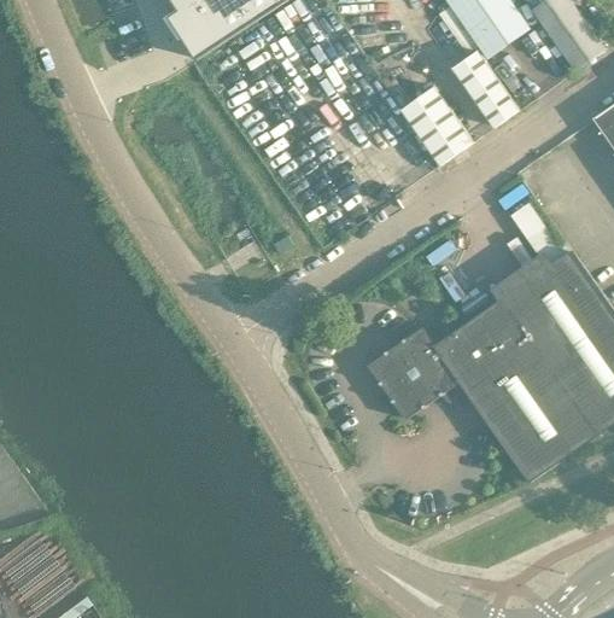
[(170,0),(177,10),(167,17),(196,59),(286,0),(170,0)]
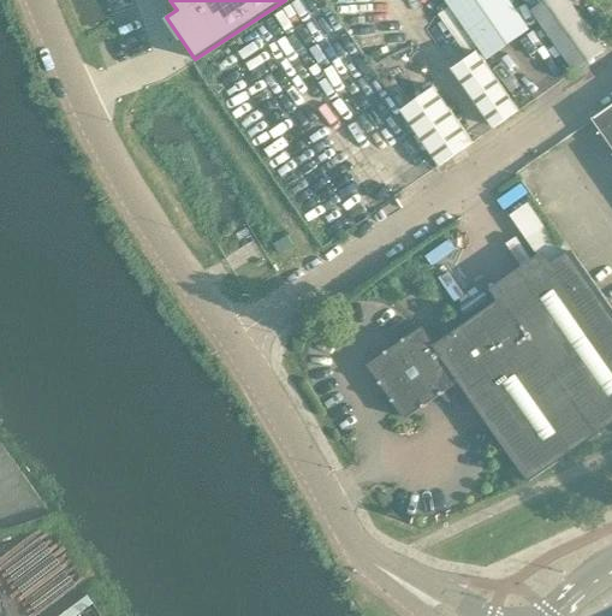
[(503,0),(444,0),(485,57),(524,29),(503,0)]
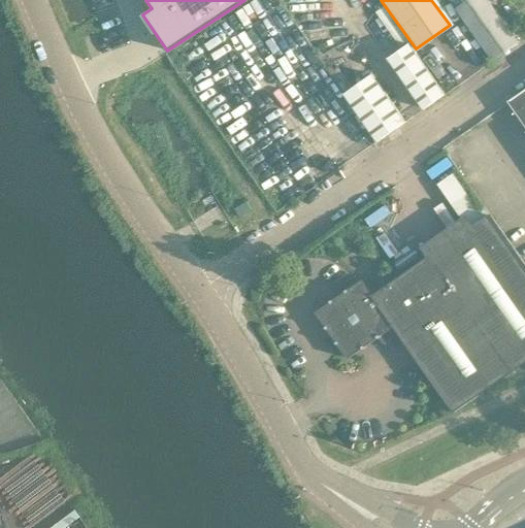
[(464,0),(454,8),(490,61),(516,43),(485,0),(464,0)]
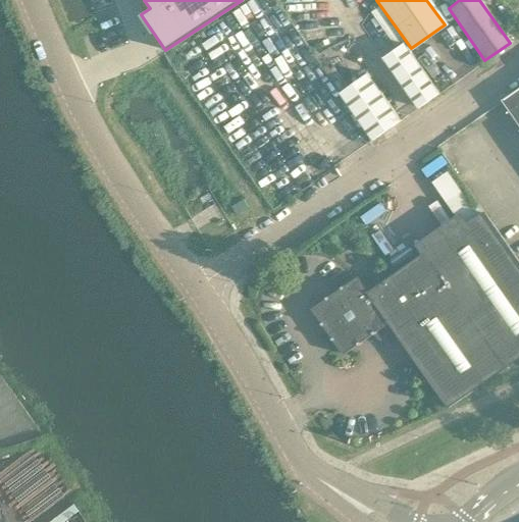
[(381,57),(416,108),(436,94),(402,43),(381,57)]
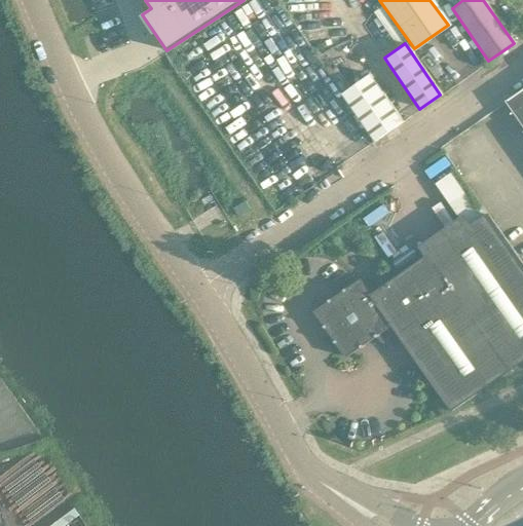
[(340,94),(374,141),(401,121),(368,74),(340,94)]
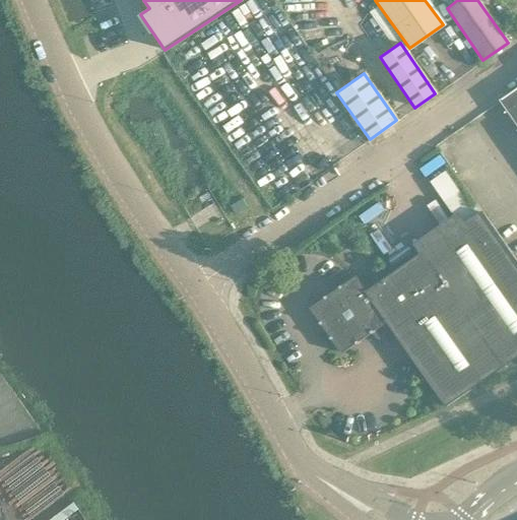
[(516,86),(499,100),(516,125),(516,86)]
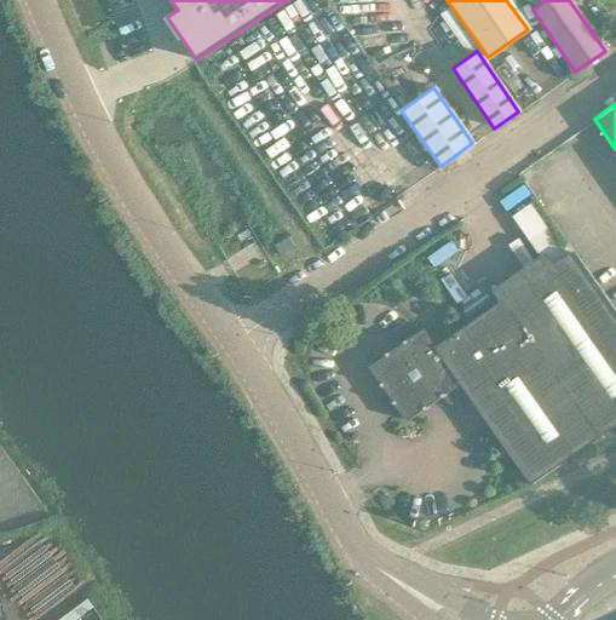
[(286,237),(271,246),(277,254),(292,246),(286,237)]
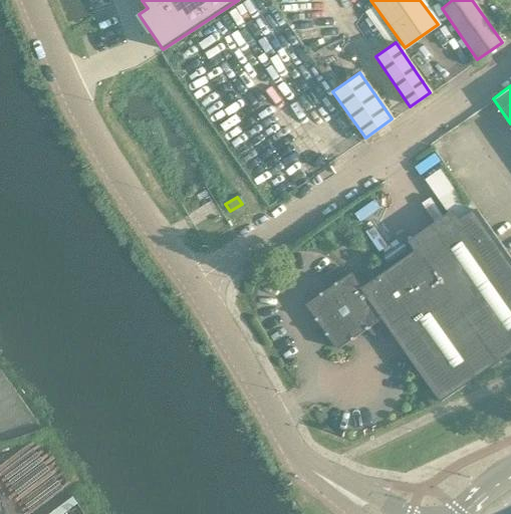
[(350,271),(311,298),(303,303),(336,350),(366,328),(369,332),(374,334),(380,336),(386,335),(388,328),(439,402),(510,350),(510,264),(472,209),(361,287),(350,271)]
